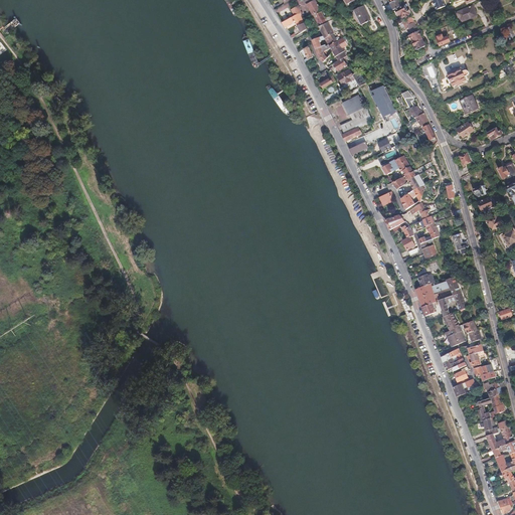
[(322,11),(316,0),(314,0),(307,4),(311,11),(312,11),(314,15),(321,11),(322,11)]
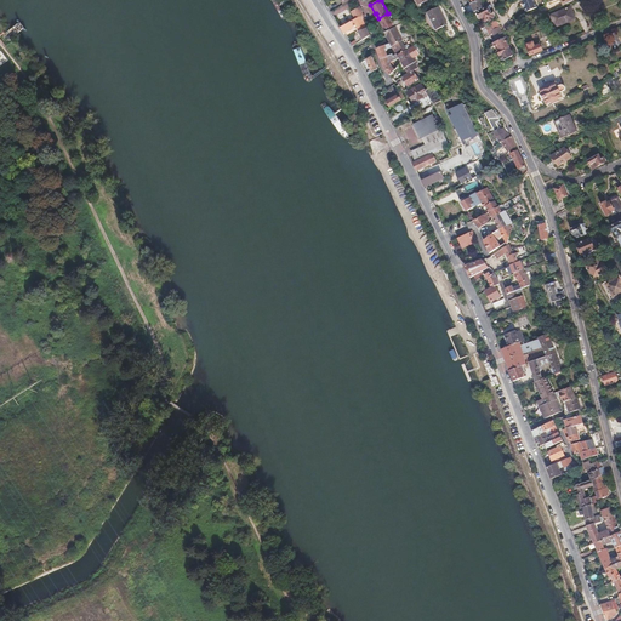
[(484,7),(480,0),(477,0),(472,4),(476,12),(484,7)]
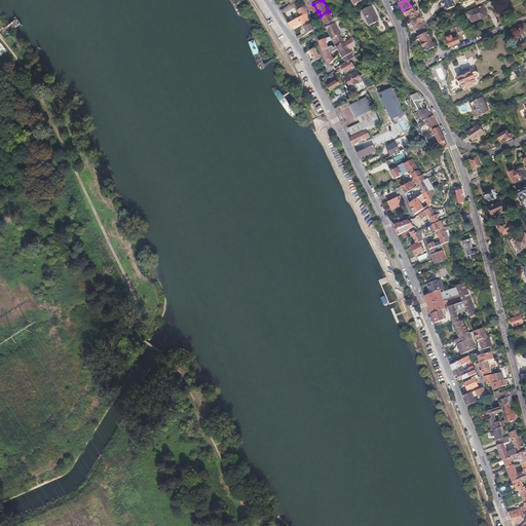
[(455,5),(452,0),(441,0),(445,9),(455,5)]
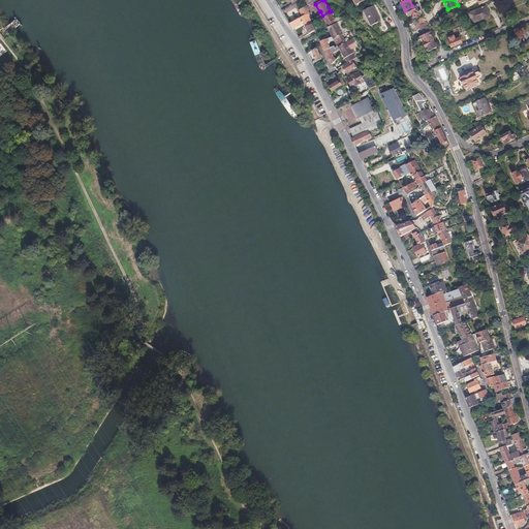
[(309,12),(307,5),(299,10),(303,17),(309,12)]
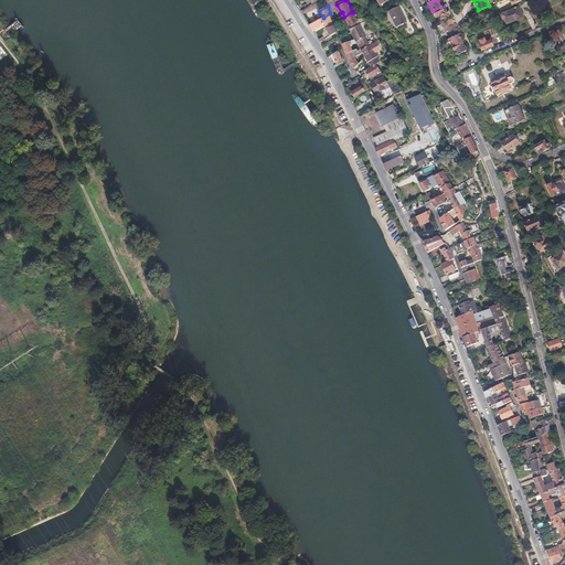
[(529,16),(524,6),(507,13),(510,23),(529,16)]
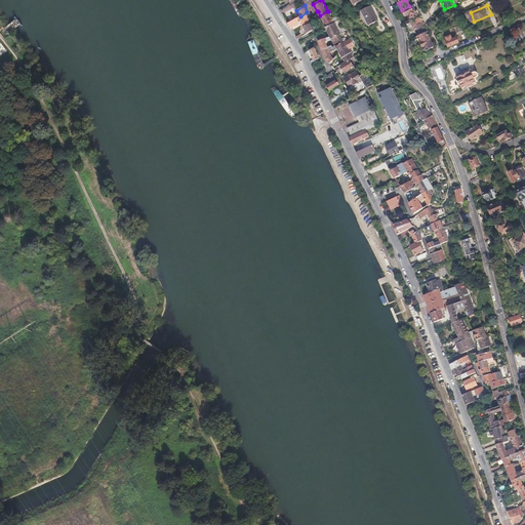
[(376,14),(371,6),(363,10),(367,18),(376,14)]
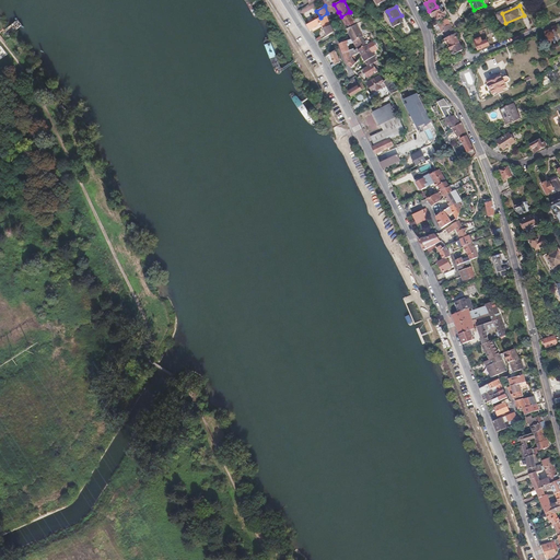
[(445,15),(440,7),(432,11),(433,11),(431,12),(430,14),(430,15),(432,16),(433,16),(435,15),(438,20),(441,18),(442,19),(444,18),(444,16),(445,15)]
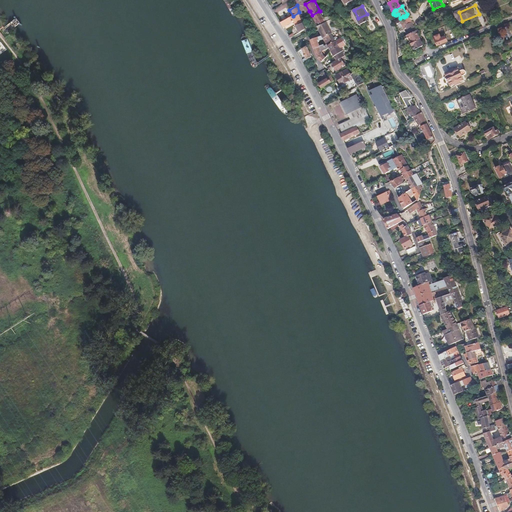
[(325,22),(319,11),(312,15),(317,26),(325,22)]
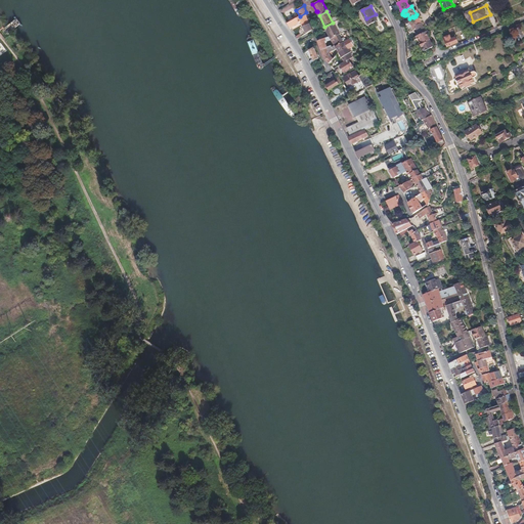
[(312,30),(306,15),(306,12),(300,16),(287,24),(290,28),(300,22),(306,34),(312,30)]
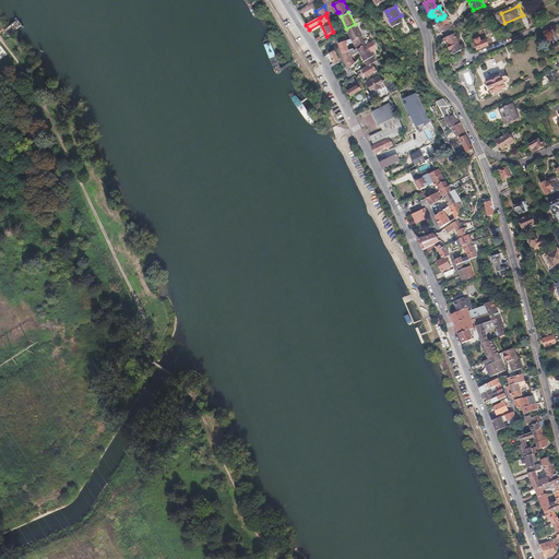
[(404,21),(401,15),(391,20),(394,26),(404,21)]
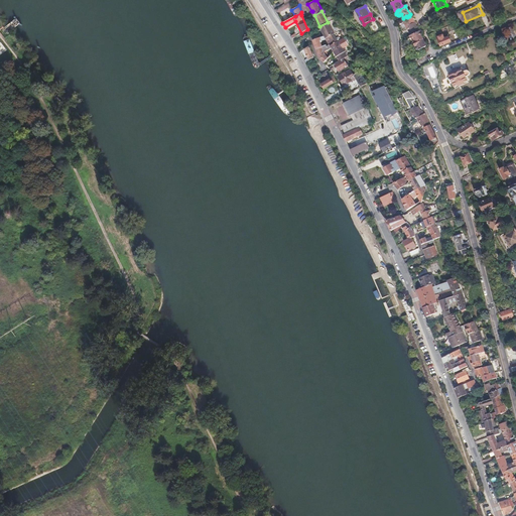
[(418,31),(412,18),(407,20),(414,33),(418,31)]
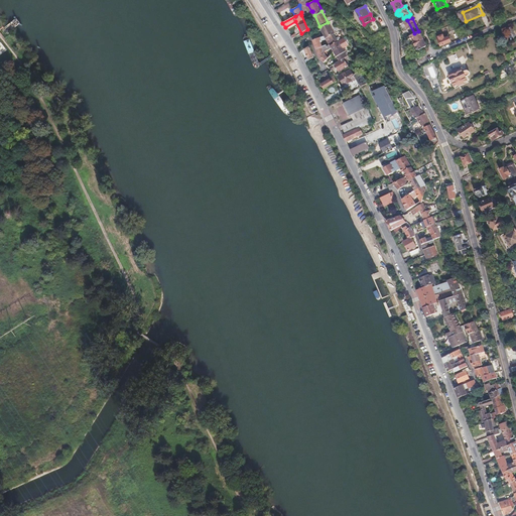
[(454,24),(450,18),(441,22),(443,28),(454,24)]
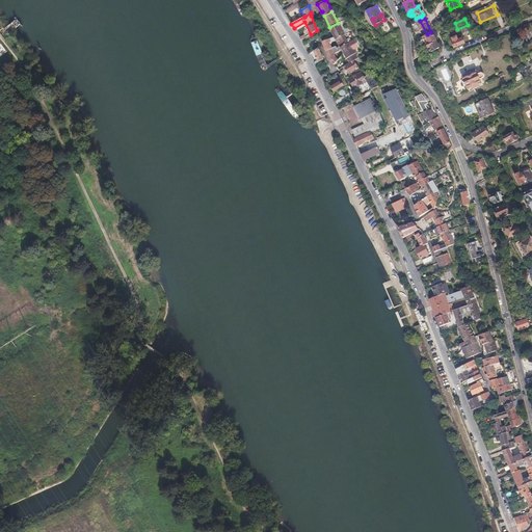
[(345,33),(339,22),(338,23),(329,27),(321,31),(322,38),(323,42),(329,38),(328,31),(331,30),(335,36),(336,38),(344,33),(345,33)]
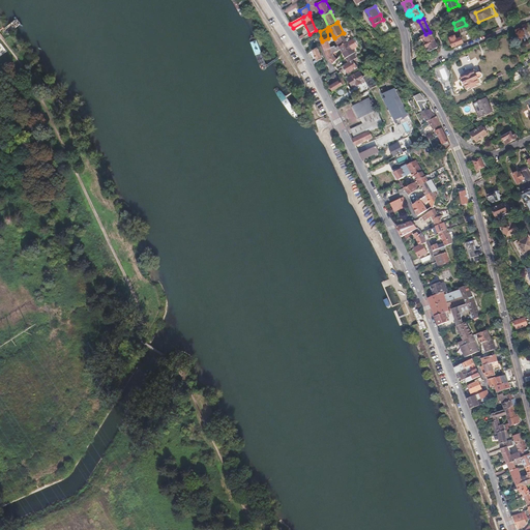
[(347,41),(343,33),(334,38),(333,36),(328,38),(322,41),(325,51),(331,48),(329,42),(335,39),(339,46),(340,46),(347,41)]
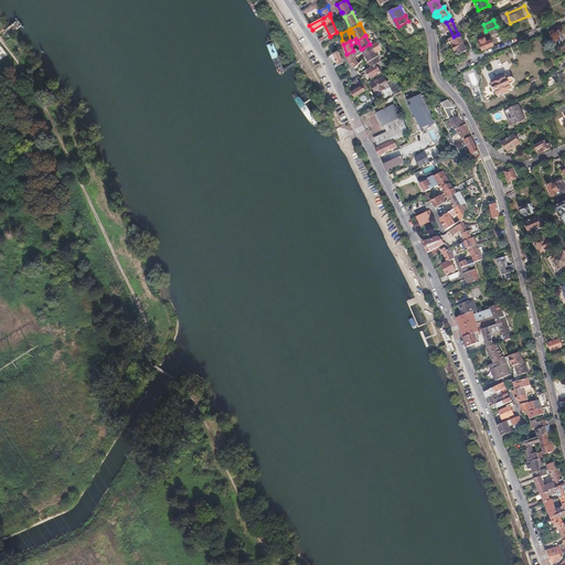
[(467,50),(459,35),(450,40),(452,45),(457,54),(467,50)]
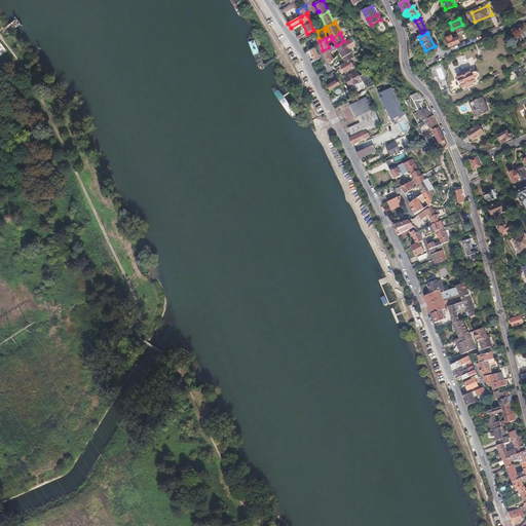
[(459,42),(457,37),(453,39),(451,35),(446,38),(449,46),(459,42)]
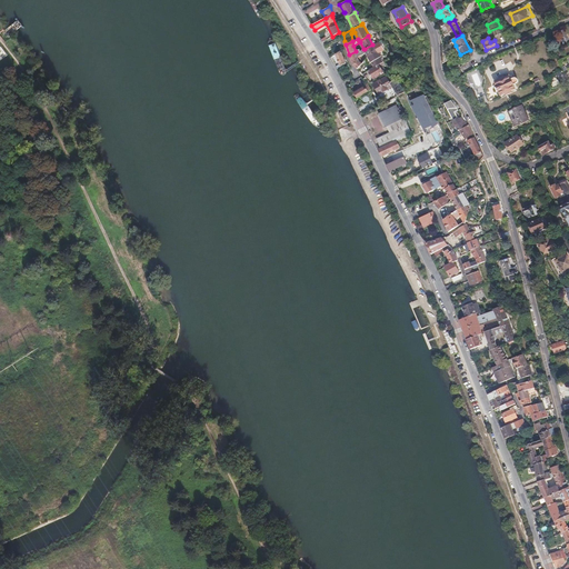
[(383,49),(379,41),(373,45),(377,51),(368,57),(375,67),(378,65),(380,63),(377,58),(380,56),(378,53),(383,49)]
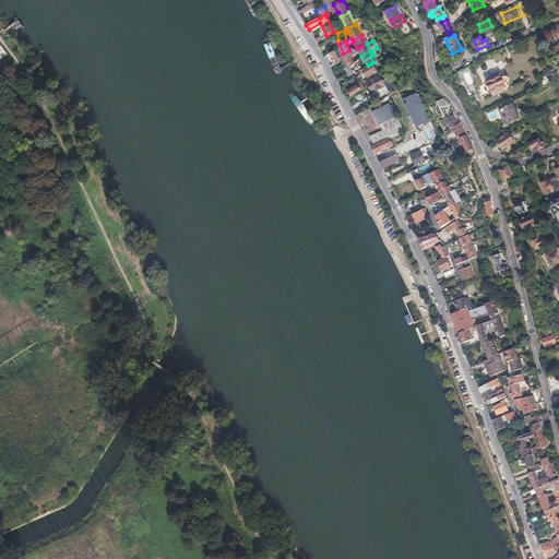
[(370,50),(367,44),(366,44),(358,48),(361,56),(370,50)]
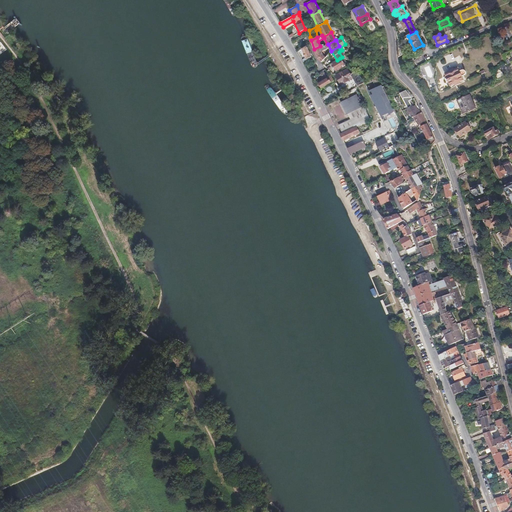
[(322,51),(326,48),(324,44),(320,46),(314,49),(318,58),(322,62),(326,57),(324,55),(322,51)]
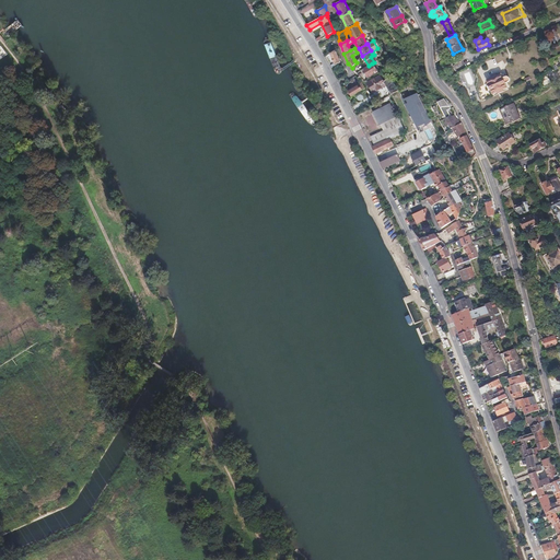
[(341,62),(336,50),(330,54),(336,66),(341,62)]
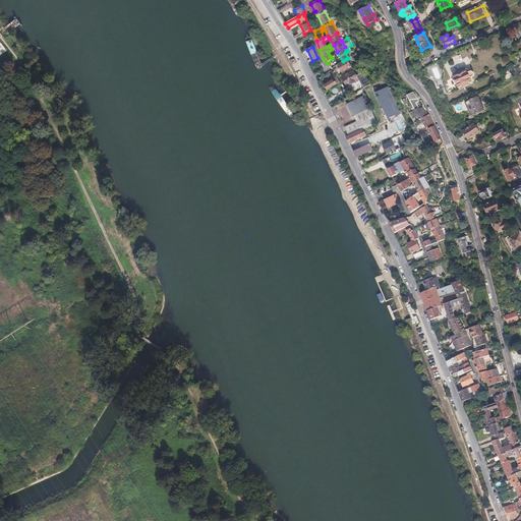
[(351,66),(346,59),(343,61),(338,64),(343,72),(351,66)]
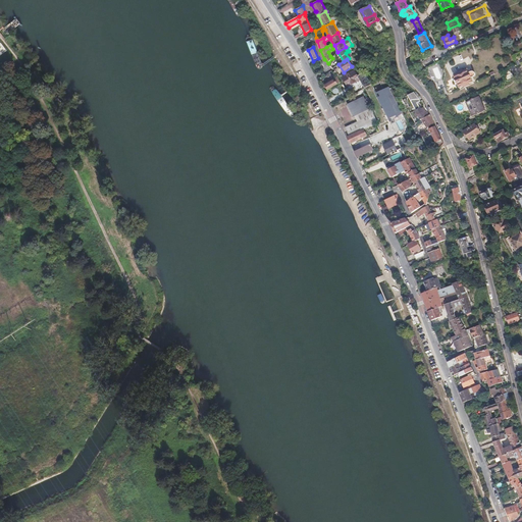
[(429,68),(434,83),(442,80),(437,65),(429,68)]
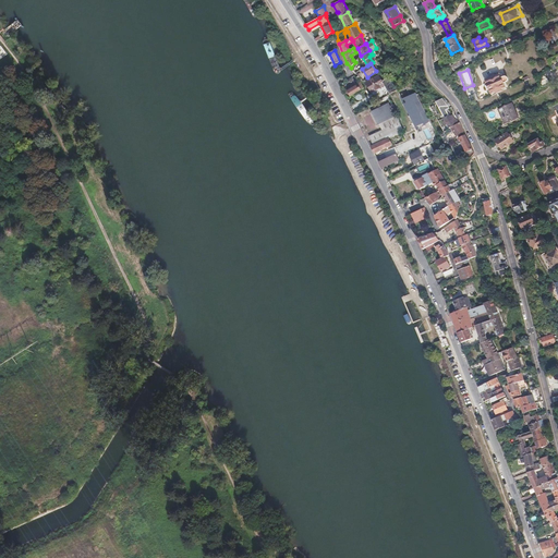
[(389,95),(376,73),(370,76),(364,80),(376,99),(381,97),(381,98),(389,95)]
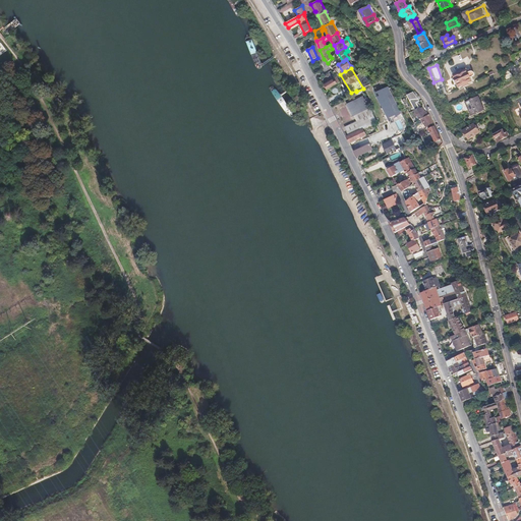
[(472,81),(471,77),(474,76),(474,75),(474,73),(473,72),(472,72),(468,73),(467,69),(463,71),(463,69),(459,70),(459,71),(458,72),(458,73),(454,75),(459,88),(472,81)]
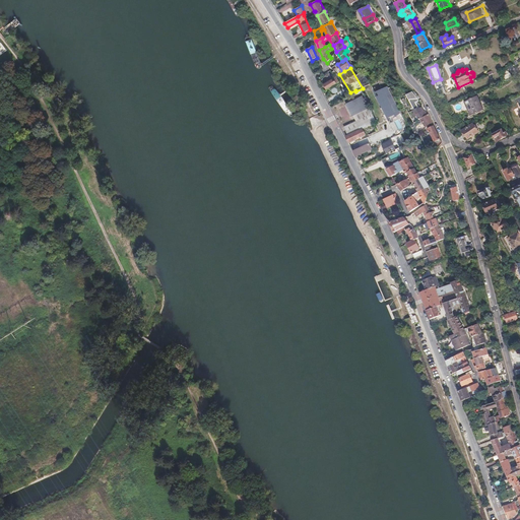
[(339,82),(336,76),(336,75),(331,78),(332,80),(324,84),(326,89),(339,82)]
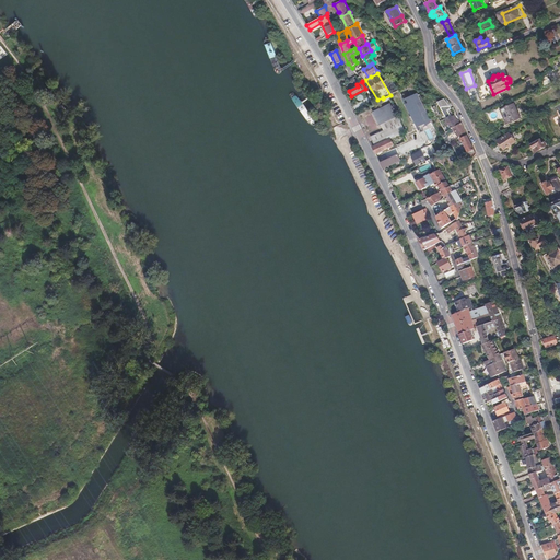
[(418,93),(405,98),(420,131),(428,128),(426,125),(431,123),(418,93)]
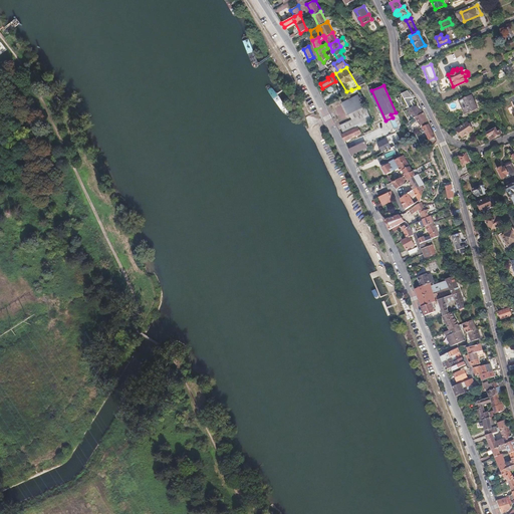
[(418,100),(416,97),(413,91),(411,89),(402,93),(409,108),(415,104),(414,101),(418,100)]
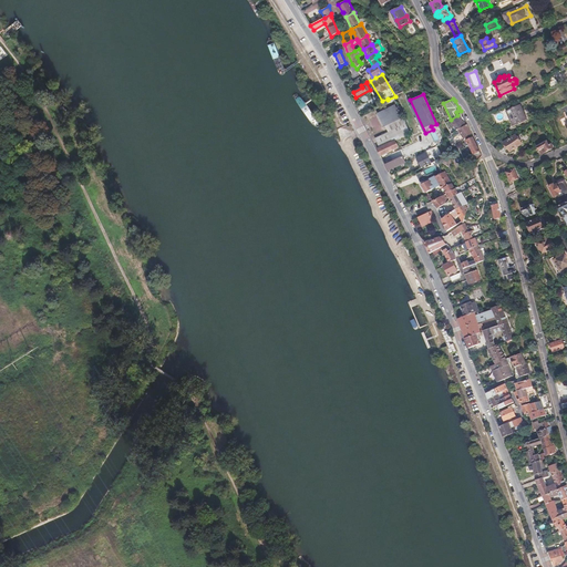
[(380,147),(393,141),(394,141),(400,137),(410,133),(411,133),(406,124),(403,112),(399,105),(395,106),(394,103),(394,104),(380,112),(391,132),(377,138),(380,147)]
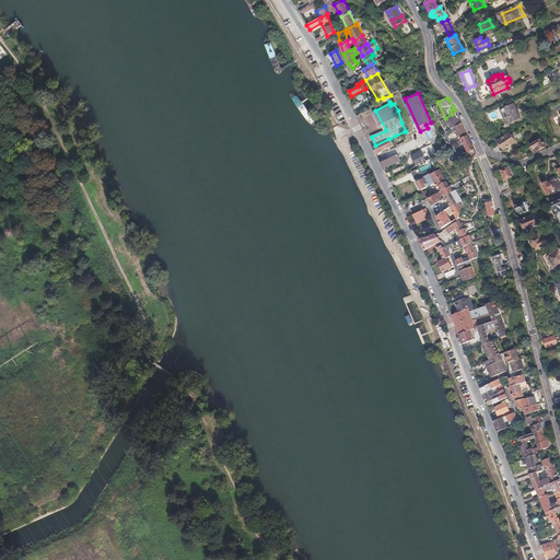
[(502,108),(508,125),(523,119),(517,103),(502,108)]
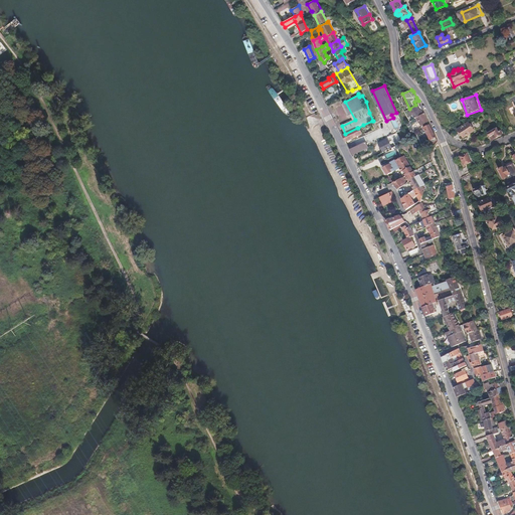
[(421,112),(418,107),(416,108),(415,108),(410,111),(415,118),(420,115),(418,113),(421,112)]
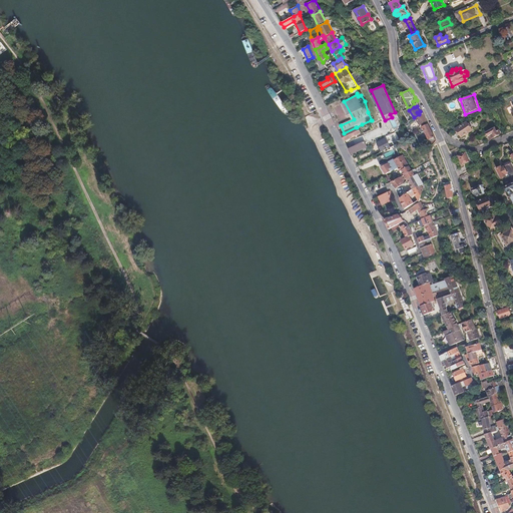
[(427,120),(422,112),(419,114),(414,117),(412,118),(417,128),(422,125),(421,124),(427,120)]
